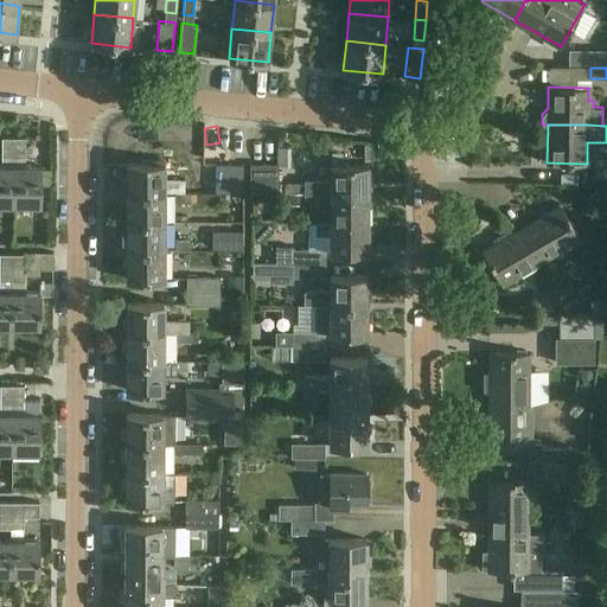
[(0,203),(13,203),(14,136),(1,136),(1,165),(0,164),(0,203)]
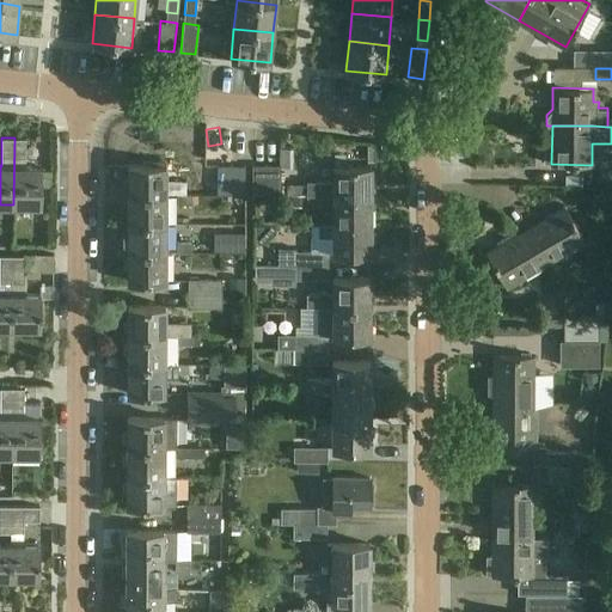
[(42,166),(25,166),(25,138),(14,138),(13,204),(42,204),(42,166)]
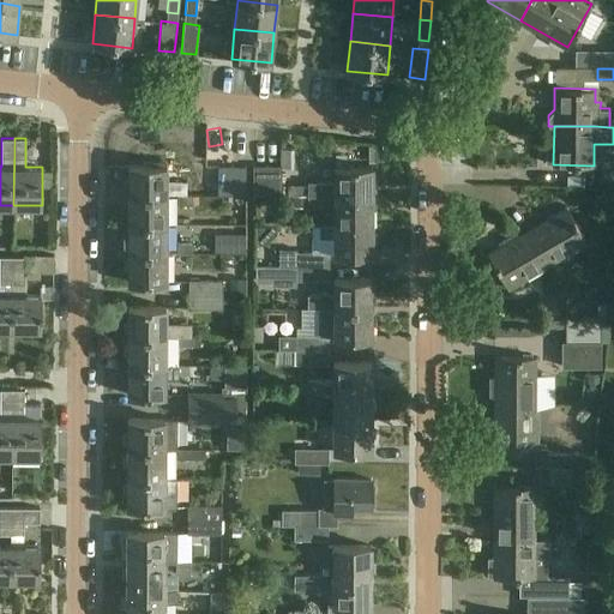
[(281,149),(281,166),(281,167),(295,167),(295,149),(281,149)]
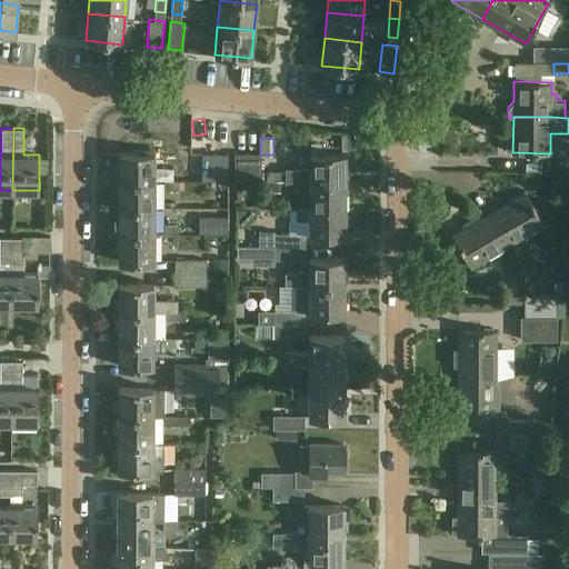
[(153,180),(153,162),(153,152),(153,148),(140,148),(140,152),(119,152),(119,180),(153,180)]
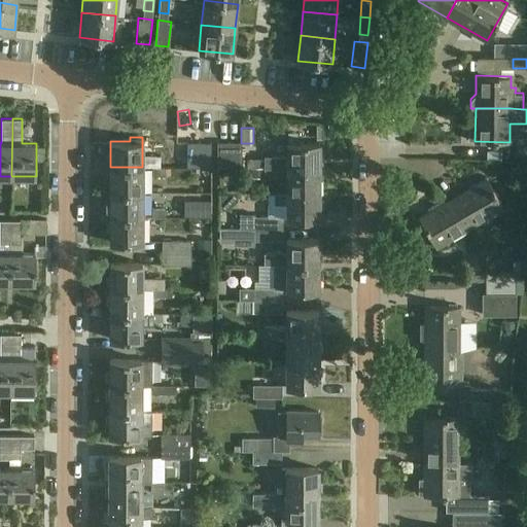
[(187,141),(186,167),(199,167),(199,141),(187,141)]
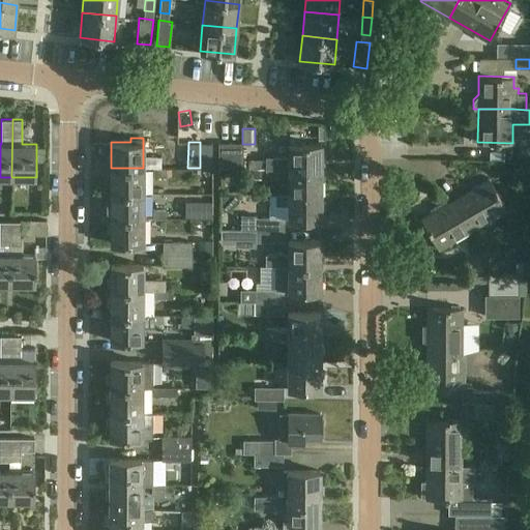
[(212,168),(212,142),(200,142),(200,168),(212,168)]
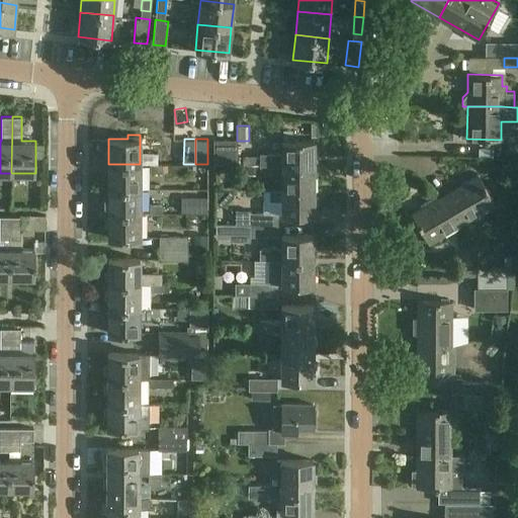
[(213,140),(213,164),(225,164),(225,140),(213,140)]
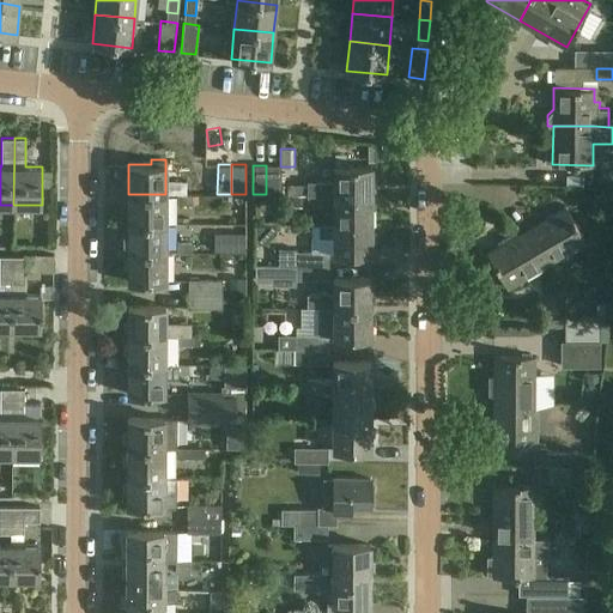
[(280,194),(280,165),(266,165),(266,194),(280,194)]
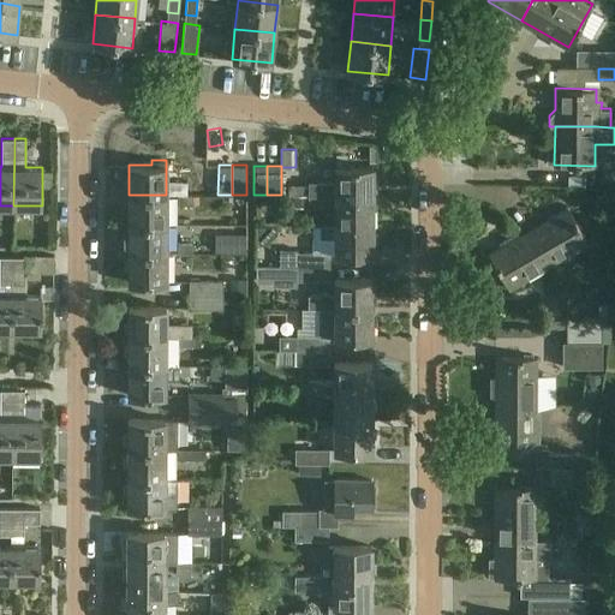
[(322,196),(335,196),(372,196),(372,166),(335,166),(335,181),(309,181),(309,184),(309,196),(322,196)]
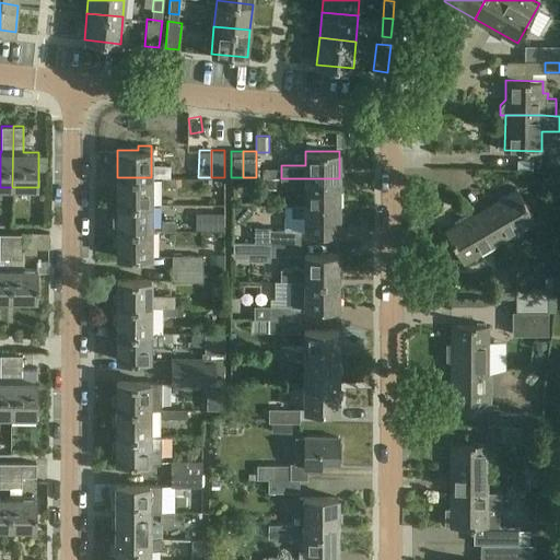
[(281,178),(281,167),(266,167),(266,178),(281,178)]
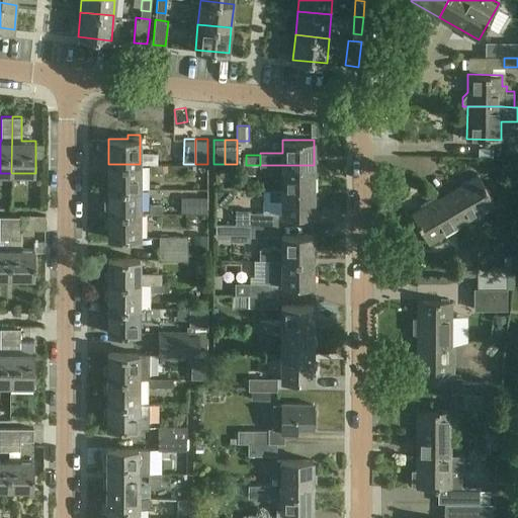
[(140,164),(108,164),(108,188),(140,188),(140,164)]
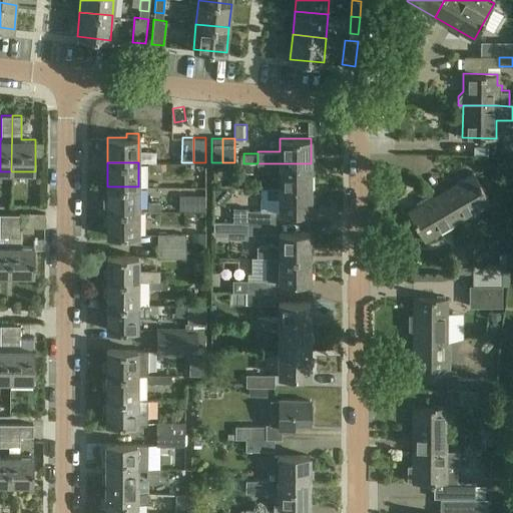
[(160,162),(148,162),(148,169),(160,170),(160,162)]
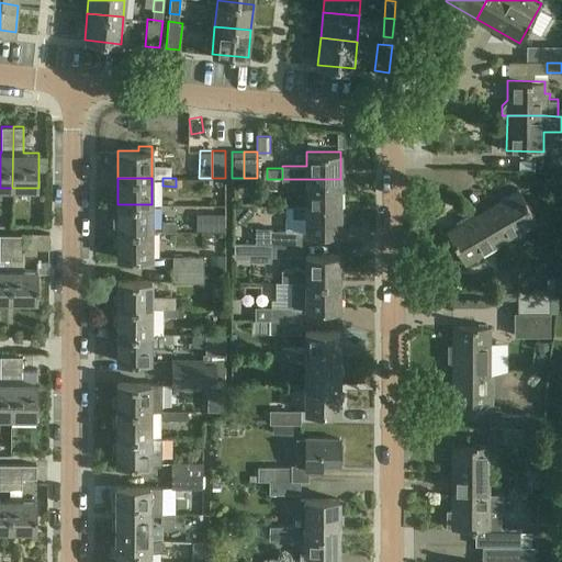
[(282,179),(281,188),(294,188),(294,179),(282,179)]
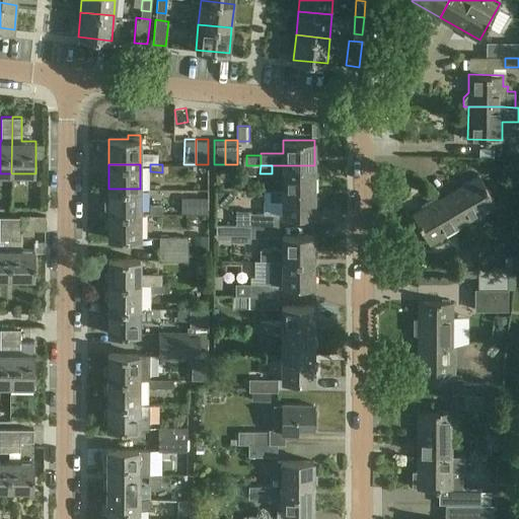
[(283,165),(283,190),(314,190),(314,165),(283,165)]
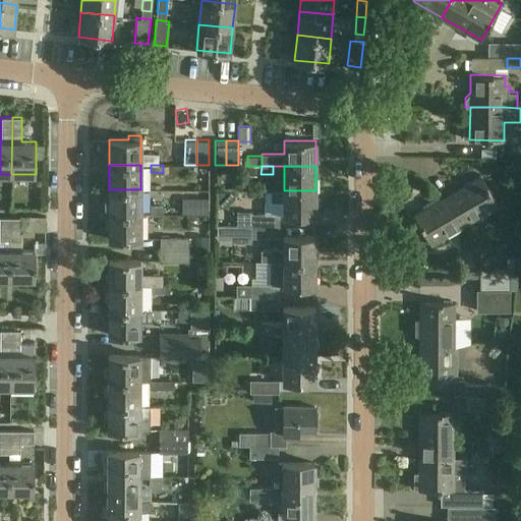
[(441,197),(459,228),(498,205),(480,175),(441,197)]
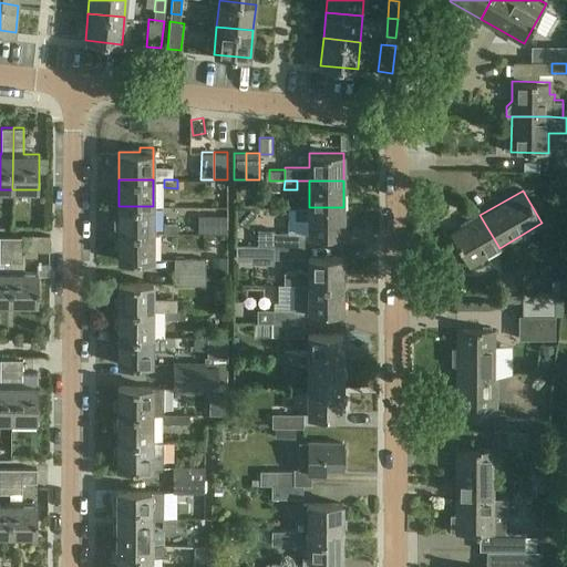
[(153,206),(119,206),(119,233),(153,233),(153,206)]
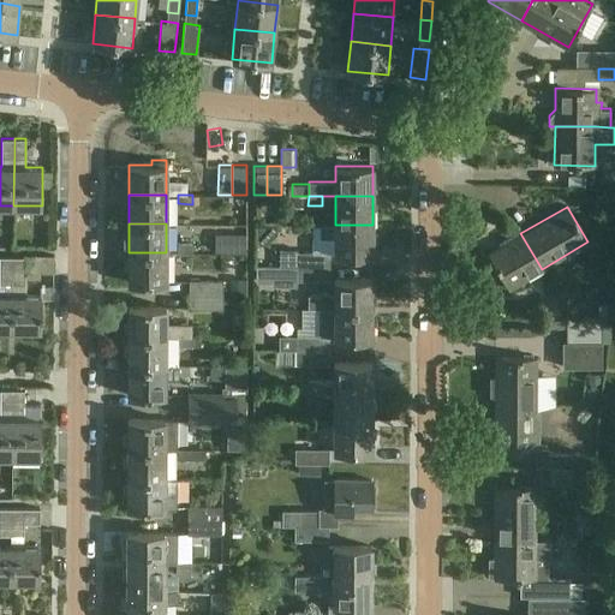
[(257,239),(272,239),(272,225),(257,224),(257,239)]
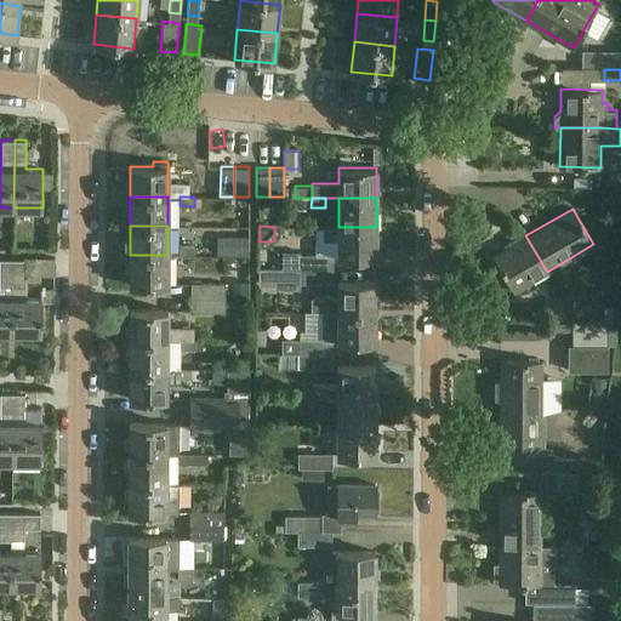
[(339,241),(339,257),(376,257),(376,227),(339,227),(324,227),(324,241),(339,241)]
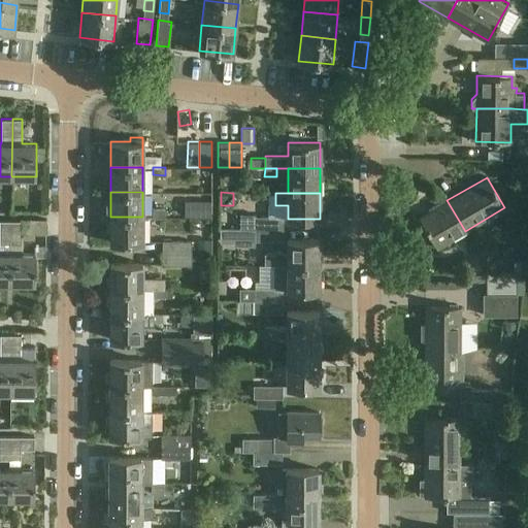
[(419,217),(436,248),(465,231),(447,200),(419,217)]
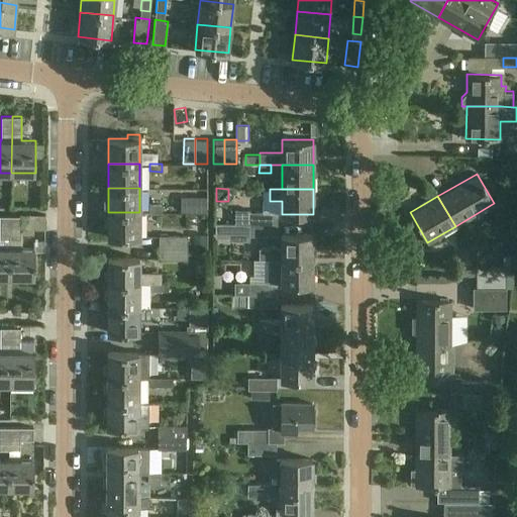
[(149,212),(162,212),(162,204),(149,204),(149,212)]
